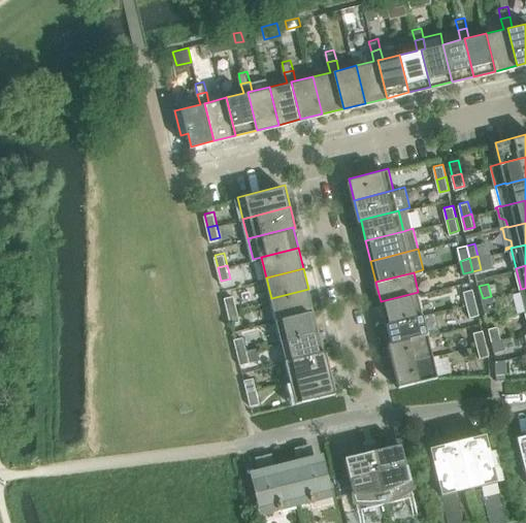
[(473,288),(464,290),(467,302),(477,300),(473,288)]
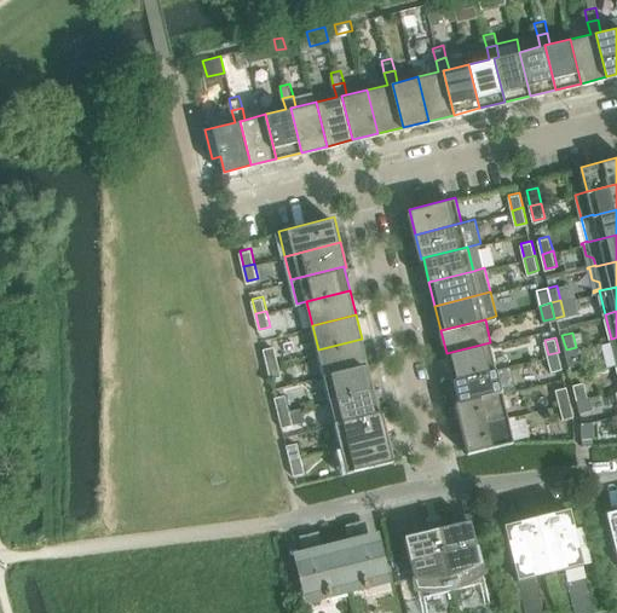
[(362,339),(318,350),(324,374),(368,363),(362,339)]
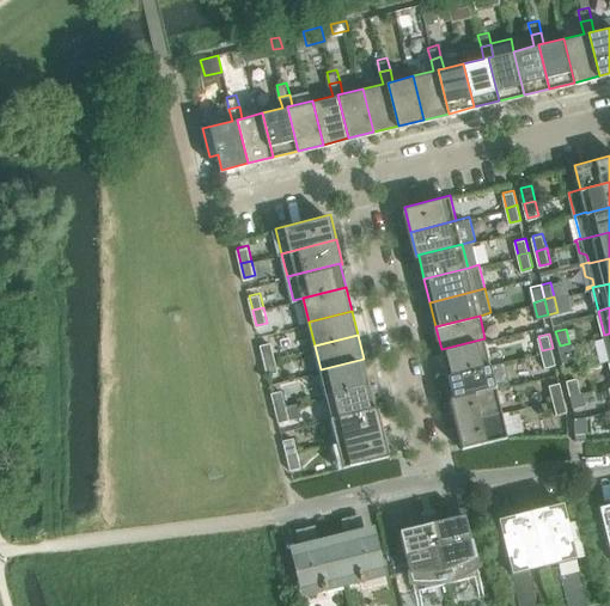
[(485,338),(441,349),(447,374),(490,363),(485,338)]
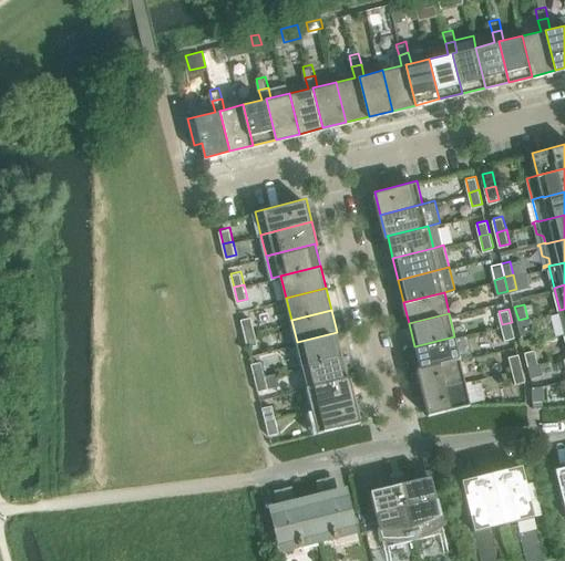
[(252,315),(242,318),(245,331),(255,329),(252,315)]
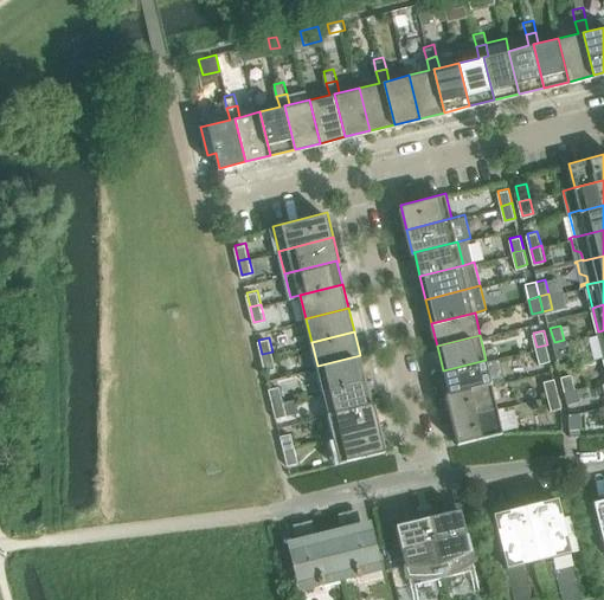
[(564,340),(554,342),(558,357),(567,355),(564,340)]
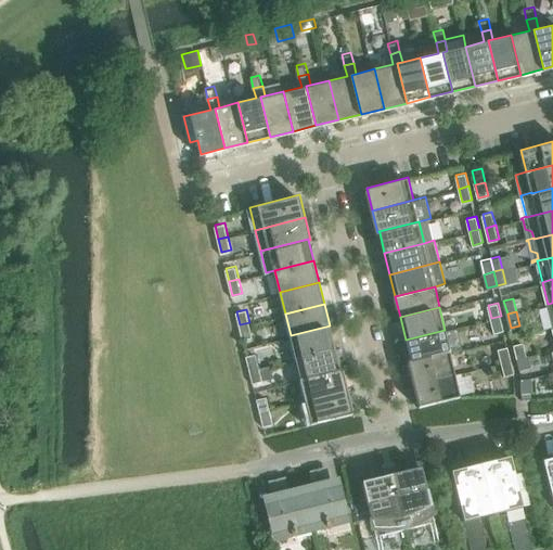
[(501,316),(491,318),(494,331),(504,329),(501,316)]
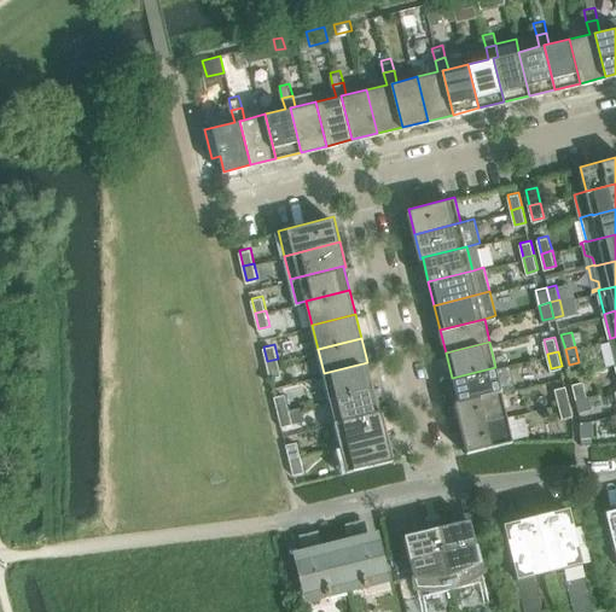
[(278,359),(267,361),(271,377),(282,374),(278,359)]
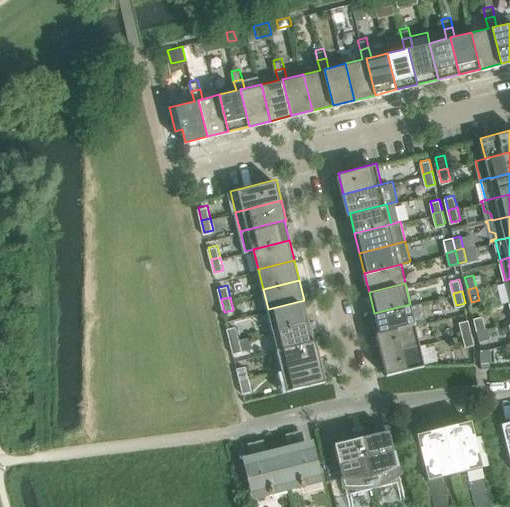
[(304,300),(268,309),(272,329),(309,320),(304,300)]
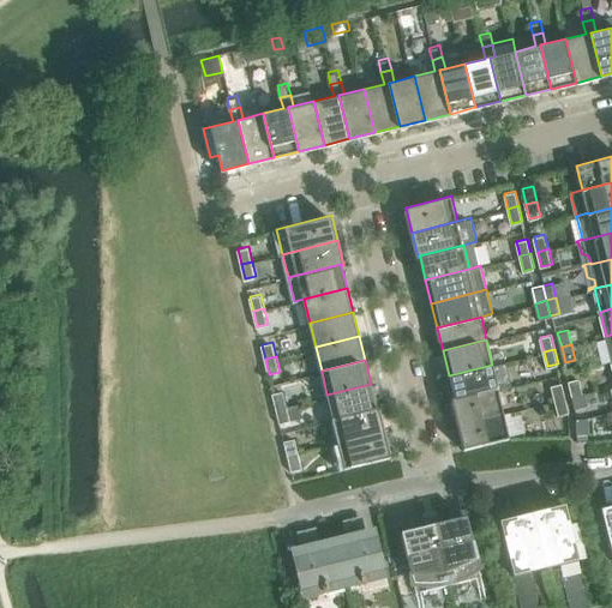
[(492,365),(449,375),(455,397),(455,398),(498,387),(492,365)]
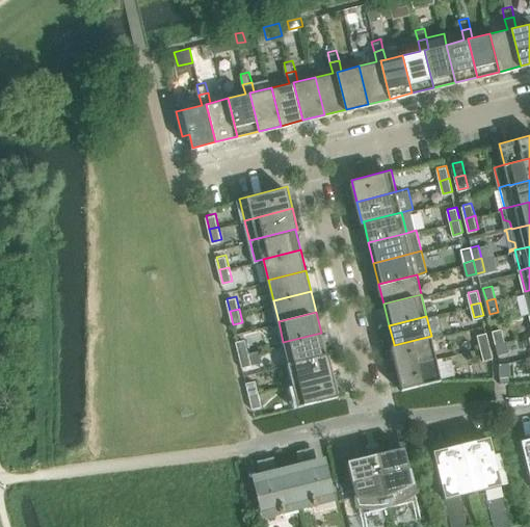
[(502,327),(493,330),(496,342),(505,340),(502,327)]
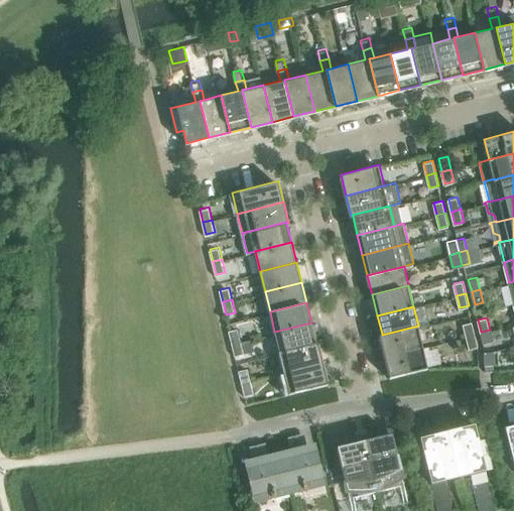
[(473,321),(464,323),(467,336),(476,333),(473,321)]
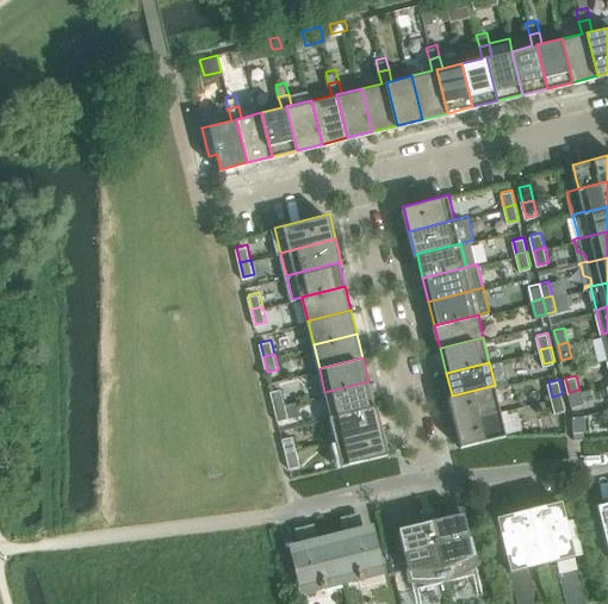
[(368,381),(324,392),(330,416),(377,404),(376,403),(373,404),(368,381)]
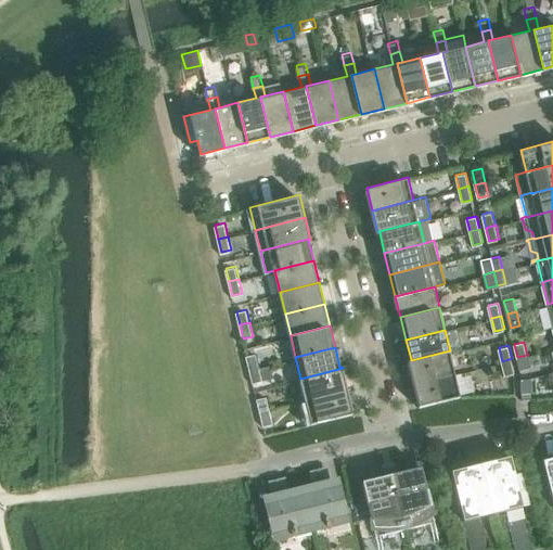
[(411,359),(409,360),(414,382),(455,372),(450,350),(411,360),(411,359)]
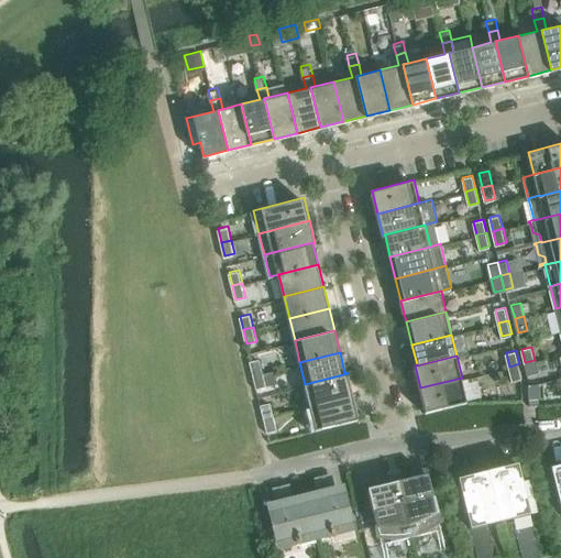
[(261,358),(251,360),(254,373),(264,371),(261,358)]
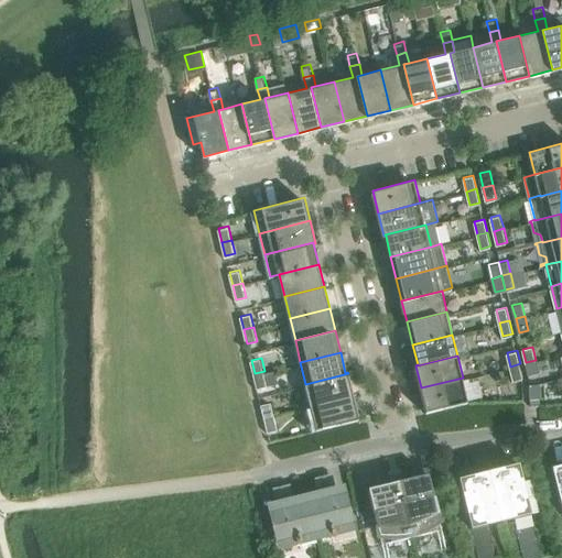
[(536,360),(526,362),(529,374),(539,371),(536,360)]
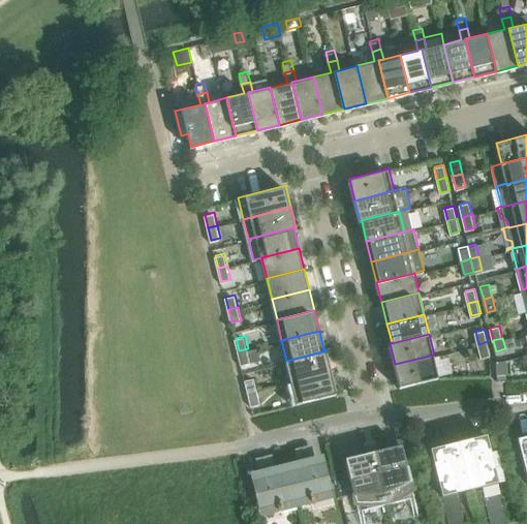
[(488,341),(478,344),(482,357),(491,355),(488,341)]
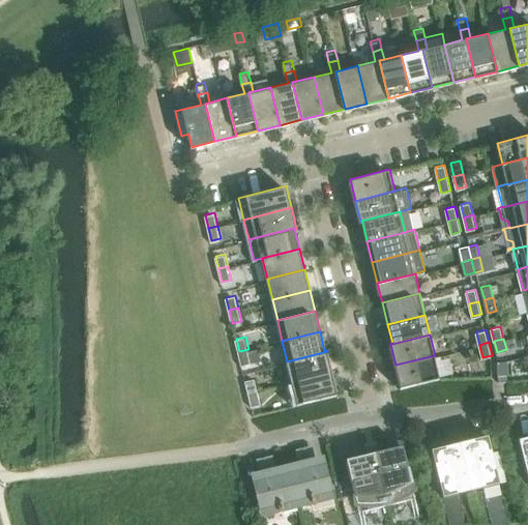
[(239,351),(241,360),(242,365),(252,361),(248,349),(239,351)]
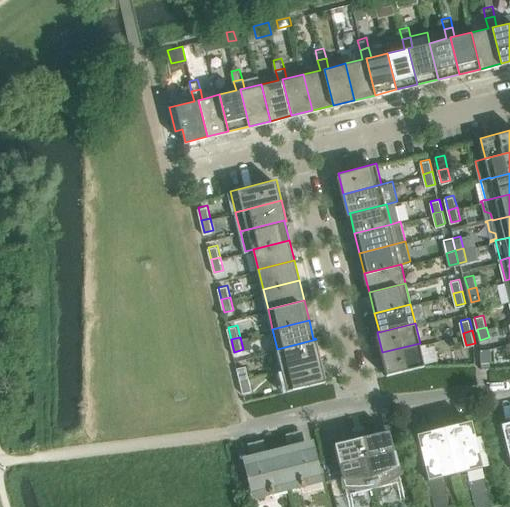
[(316,339),(277,349),(282,369),(320,359),(316,339)]
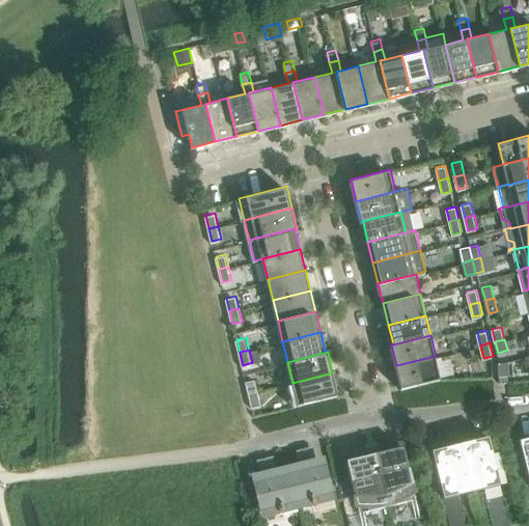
[(436,356),(396,365),(401,387),(441,378),(436,356)]
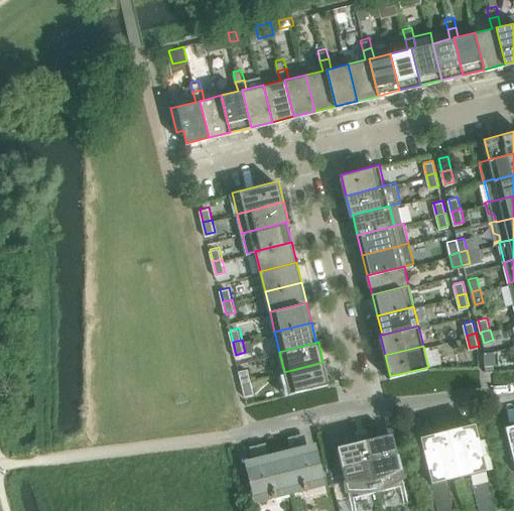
[(494,350),(485,351),(486,364),(495,363),(494,350)]
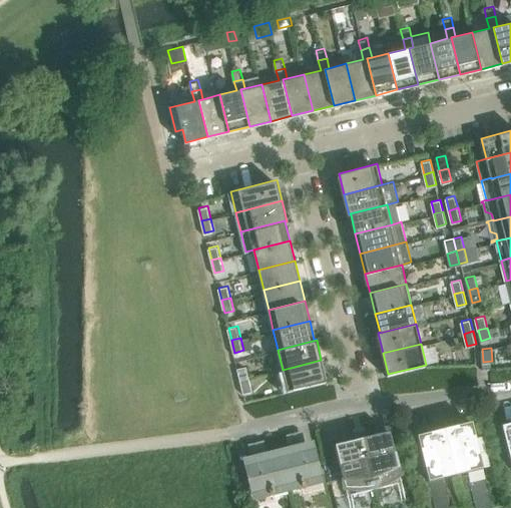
[(321,360),(283,370),(288,390),(327,381),(321,360)]
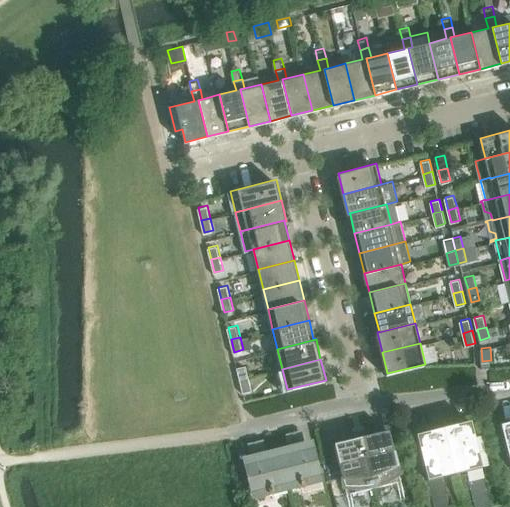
[(246,364),(238,366),(241,379),(249,377),(246,364)]
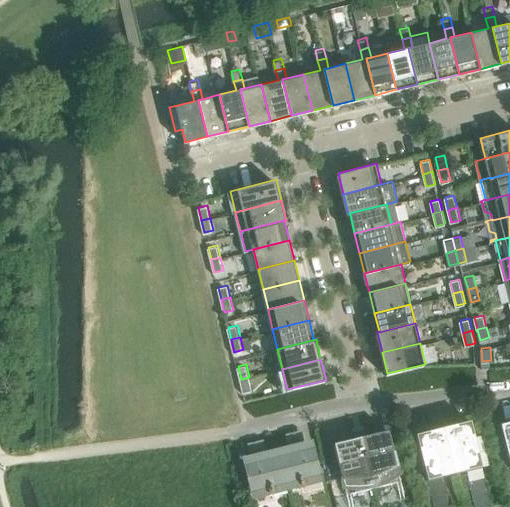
[(241,379),(244,391),(253,389),(249,377),(241,379)]
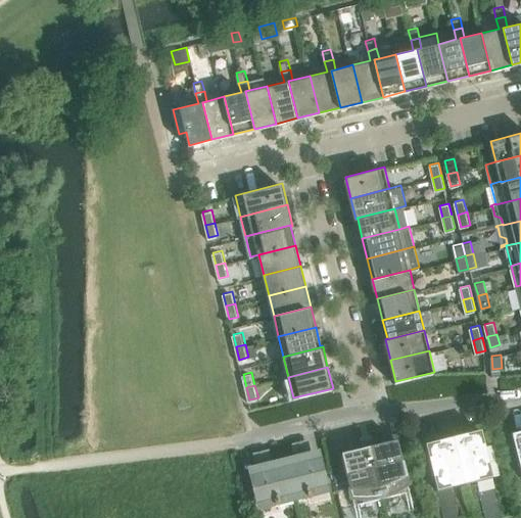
[(481,428),(454,435),(465,481),(493,475),(481,428)]
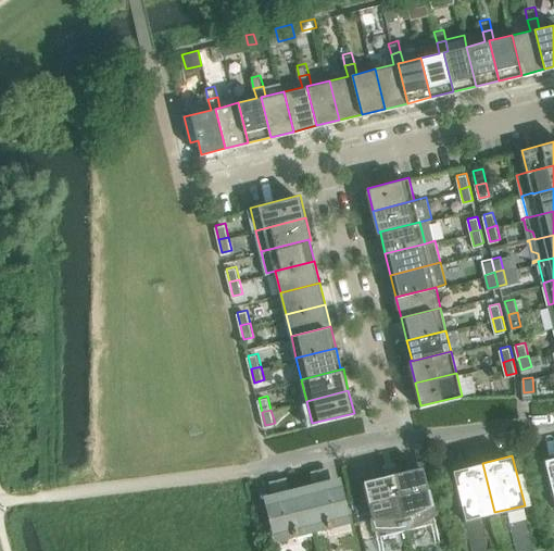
[(553,456),(544,460),(553,497),(553,456)]
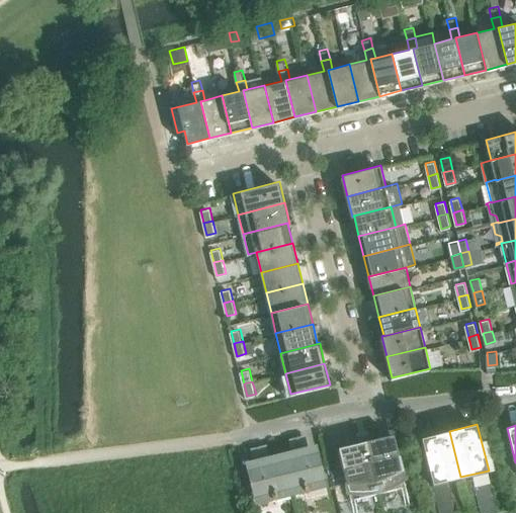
[(317,431),(293,433),(294,443),(318,440),(317,431)]
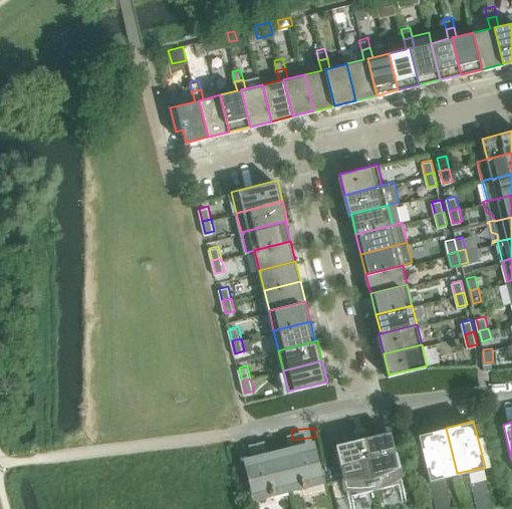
[(446,428),(419,435),(430,480),(457,473),(446,428)]
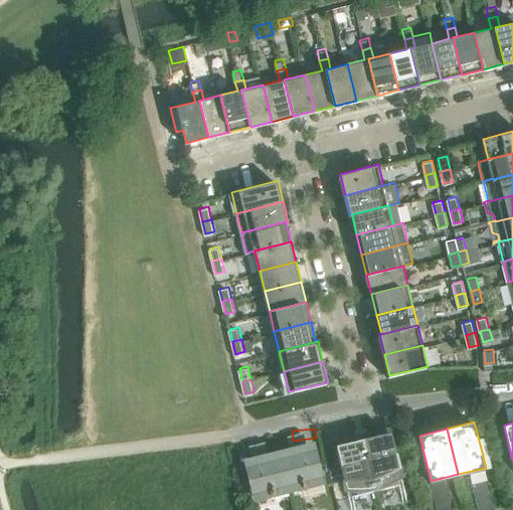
[(364,438),(377,488),(404,482),(391,432),(364,438)]
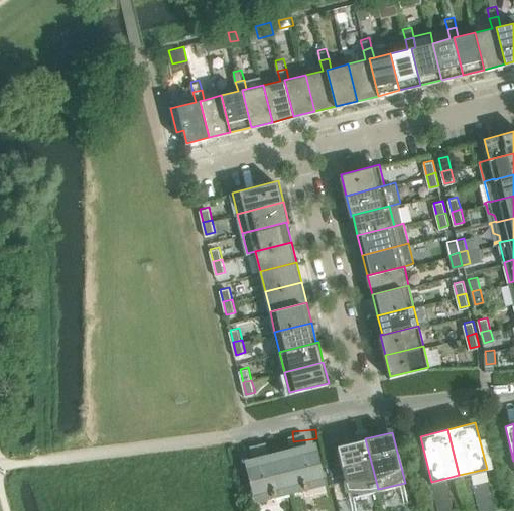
[(365,438),(338,445),(350,496),(378,489),(365,438)]
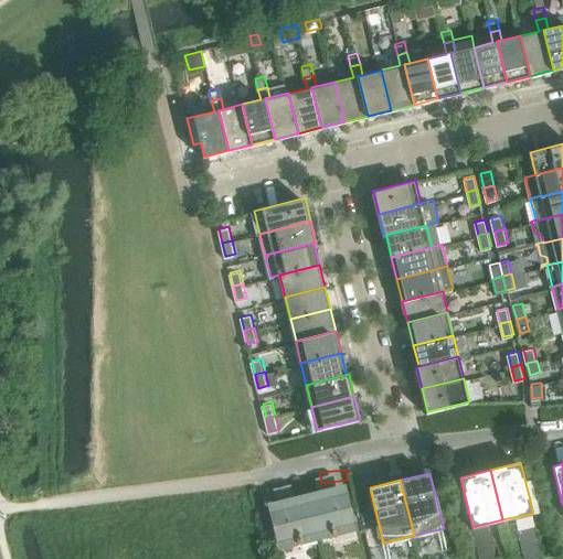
[(324,490),(308,494),(318,536),(336,531),(335,525),(351,522),(343,492),(339,493),(338,486),(333,487),(332,483),(322,485),(324,490)]
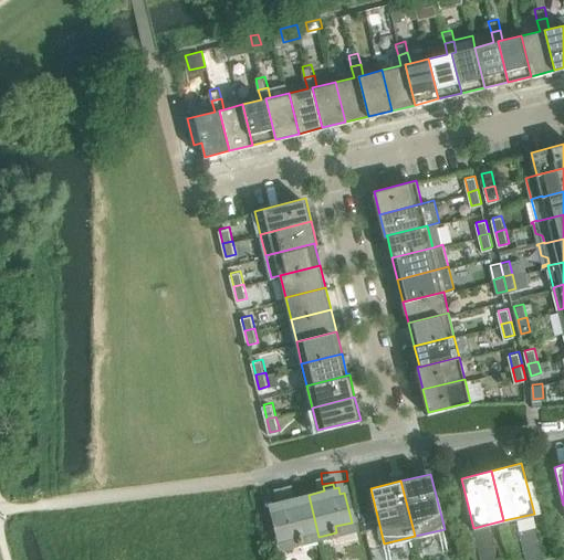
[(279,503),(280,509),(275,510),(283,539),(299,535),(301,541),(319,537),(309,495),(292,499),(291,494),(281,496),(282,502),(279,503)]
